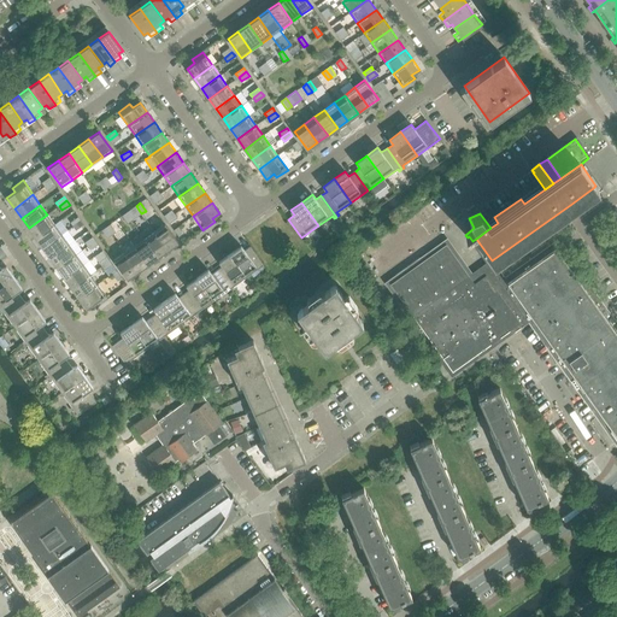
[(36,239),(54,224),(47,215),(29,228),(36,239)]
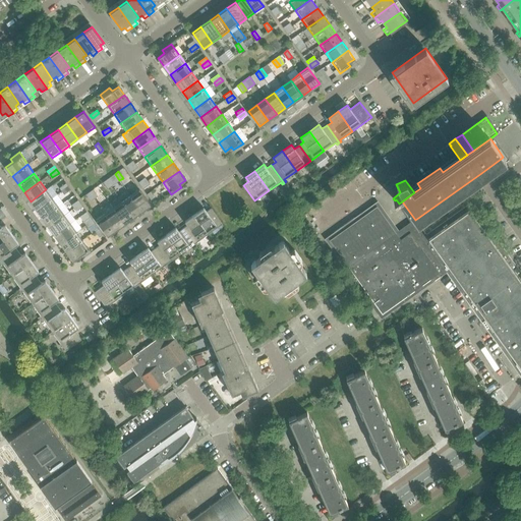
[(64,194),(70,189),(68,186),(61,191),(64,194)]
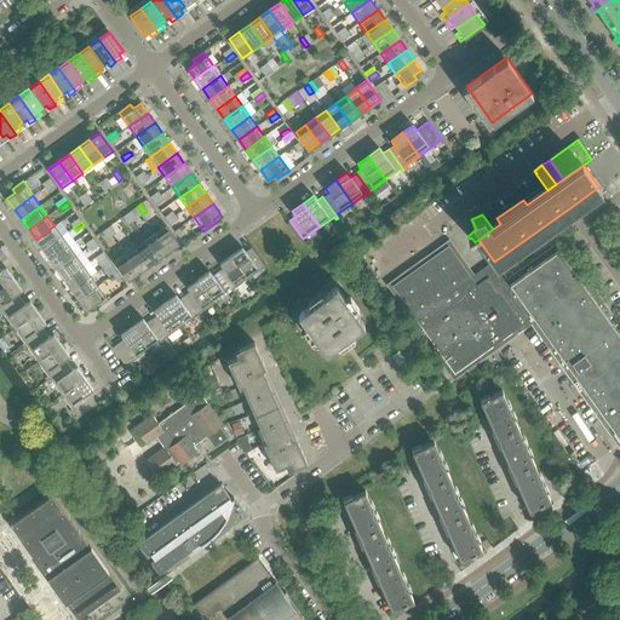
[(179,244),(166,224),(155,233),(168,251),(179,244)]
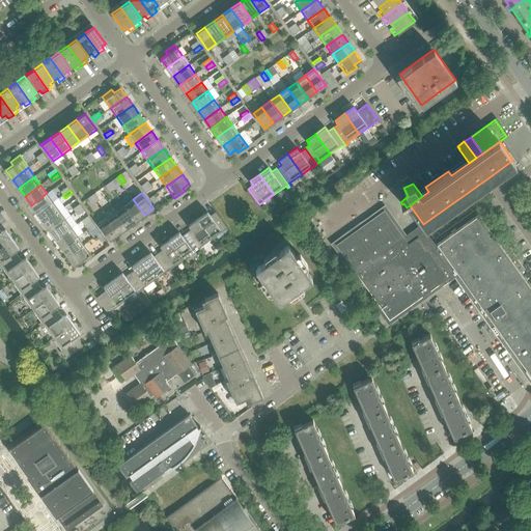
[(37,214),(53,202),(47,193),(31,205),(37,214)]
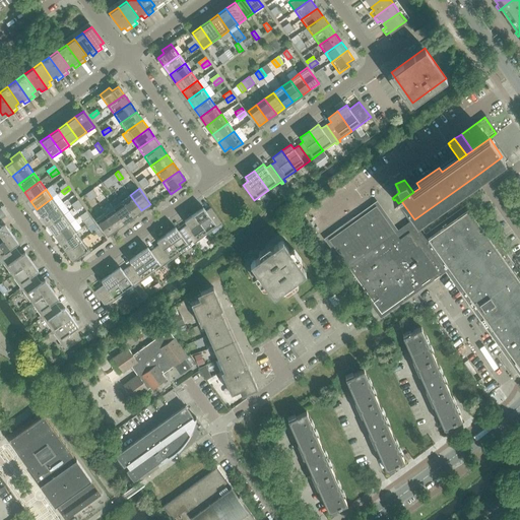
[(141,210),(130,195),(121,201),(133,216),(141,210)]
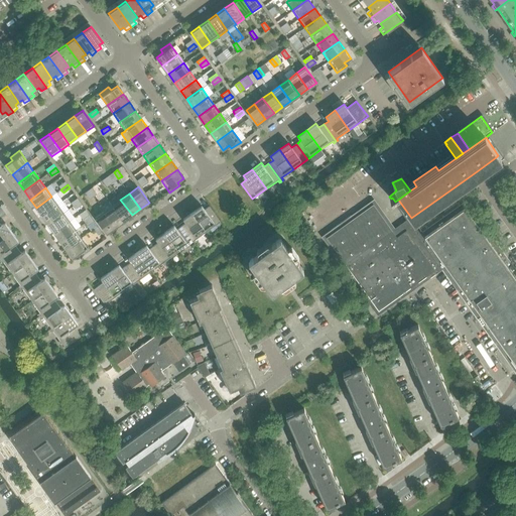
[(42,216),(57,205),(51,197),(36,208),(42,216)]
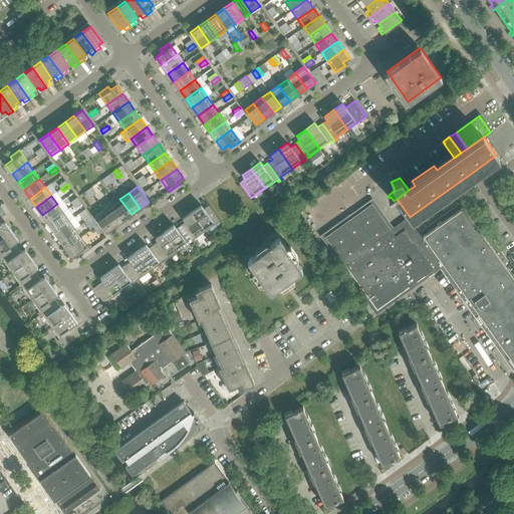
[(132,214),(119,199),(111,205),(122,220),(132,214)]
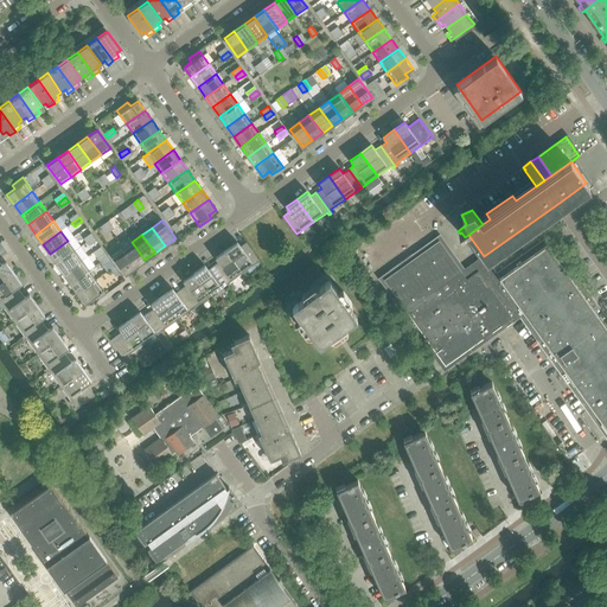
[(57,264),(75,250),(74,249),(78,246),(74,238),(69,242),(68,241),(50,254),(57,264)]
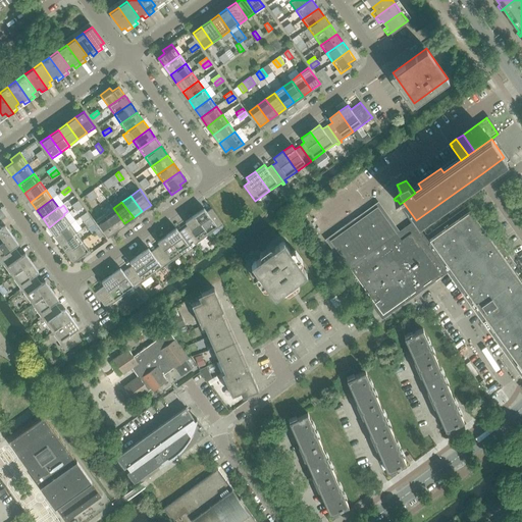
[(384,242),(397,233),(377,207),(358,220),(356,217),(334,232),(336,236),(330,240),(349,266),(384,242)]
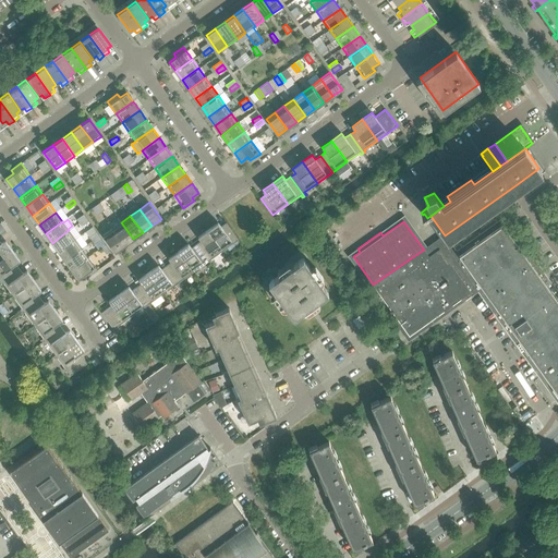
[(133,239),(121,222),(112,229),(124,245),(133,239)]
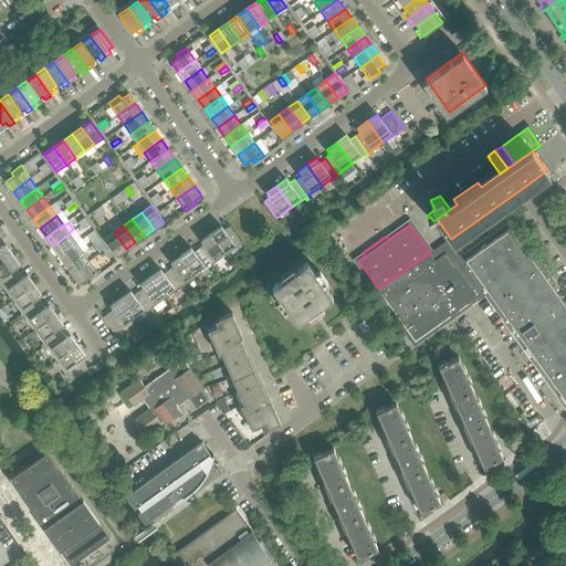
[(242,243),(230,226),(224,230),(221,226),(211,232),(227,254),(242,243)]
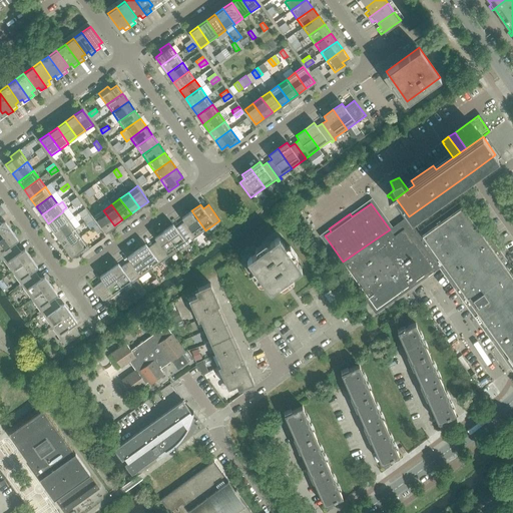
[(466,212),(462,206),(458,209),(448,216),(459,231),(473,221),(466,212)]
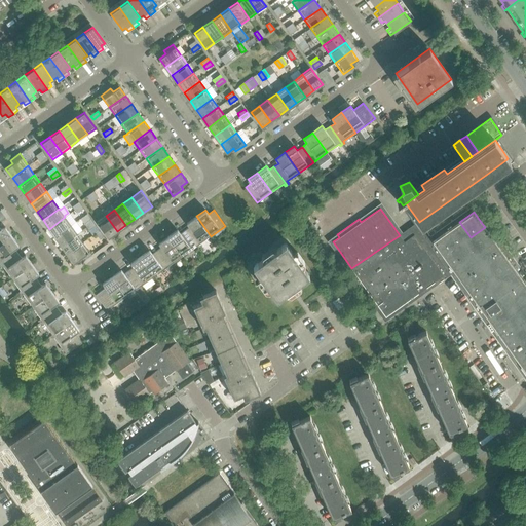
[(117,231),(106,216),(97,222),(108,237),(117,231)]
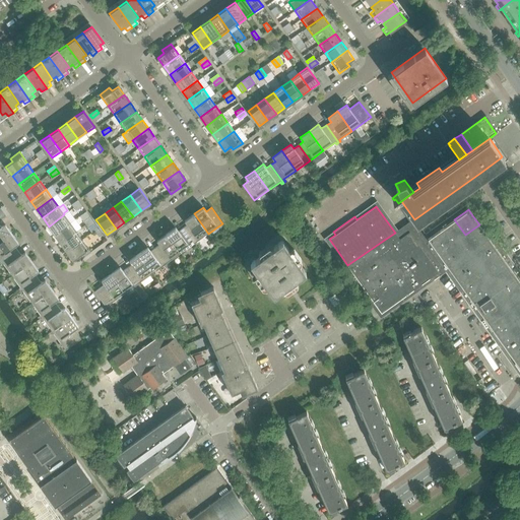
[(208,234),(194,213),(185,220),(188,224),(183,228),(194,244),(208,234)]
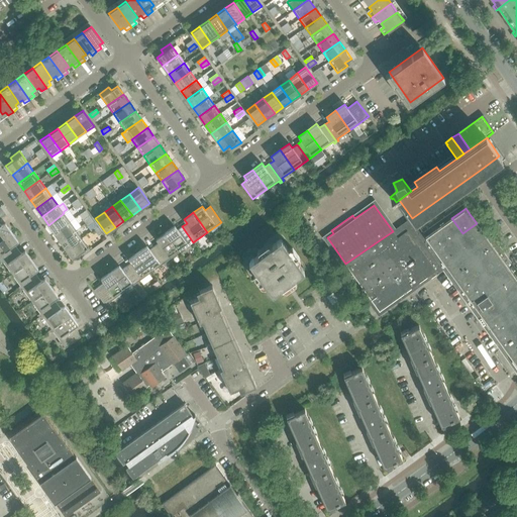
[(55,233),(70,222),(64,213),(48,225),(55,233)]
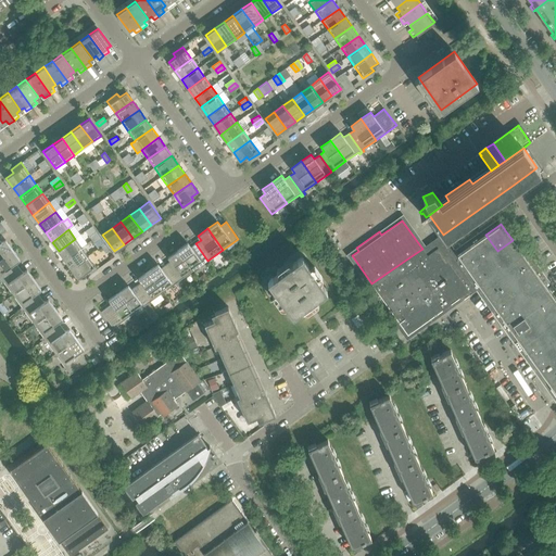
[(491,274),(521,252),(513,240),(497,251),(485,235),(457,254),(476,280),(489,270),(491,274)]
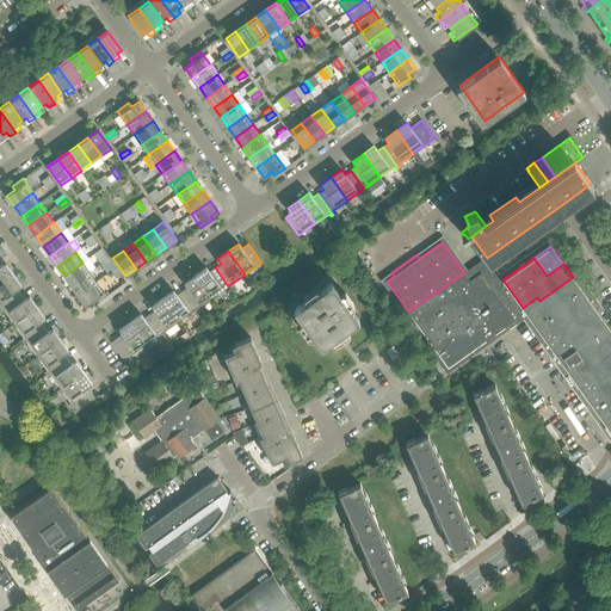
[(72,285),(90,272),(82,263),(65,276),(72,285)]
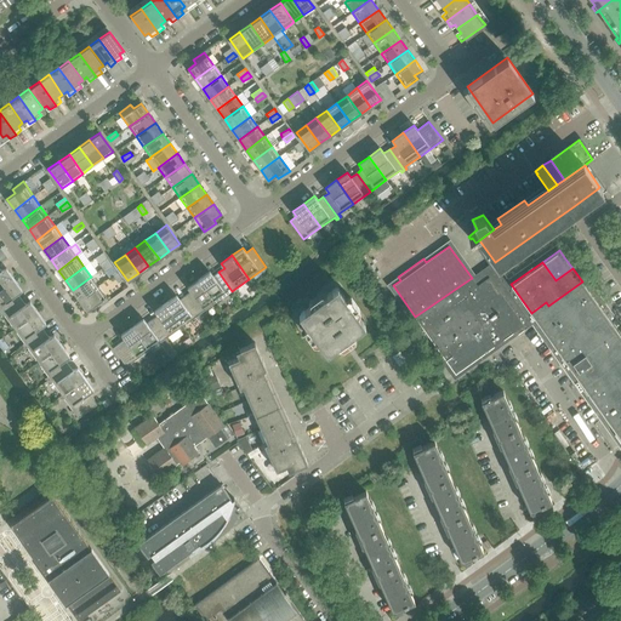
[(0,289),(15,279),(6,268),(1,272),(0,269),(0,289)]
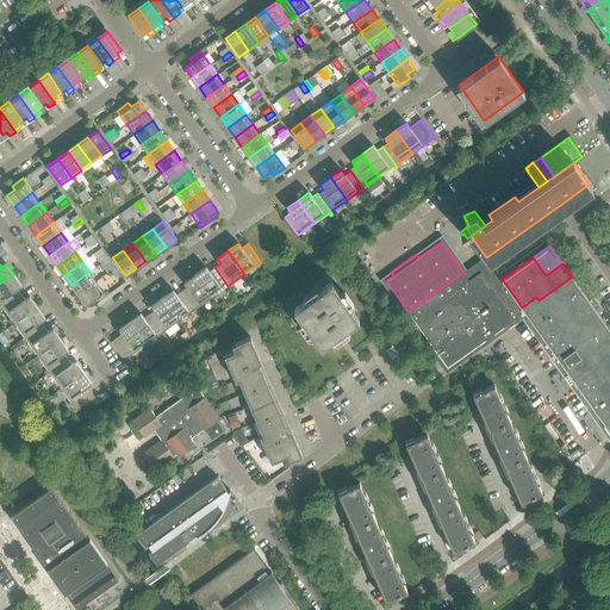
[(503,304),(474,265),(464,273),(449,282),(478,322),(503,304)]
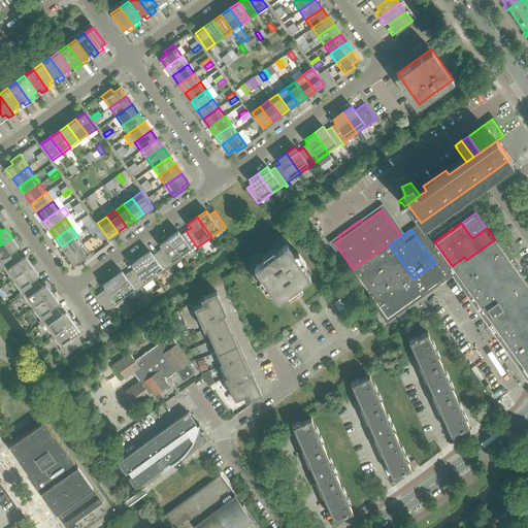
[(197,248),(186,231),(180,234),(177,230),(168,237),(183,257),(197,248)]
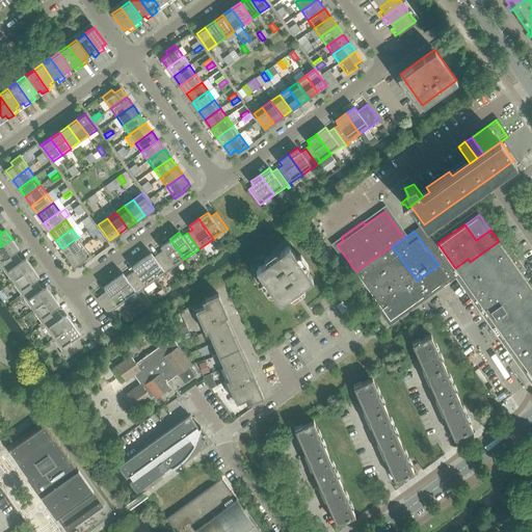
[(69,258),(84,246),(78,237),(62,248),(69,258)]
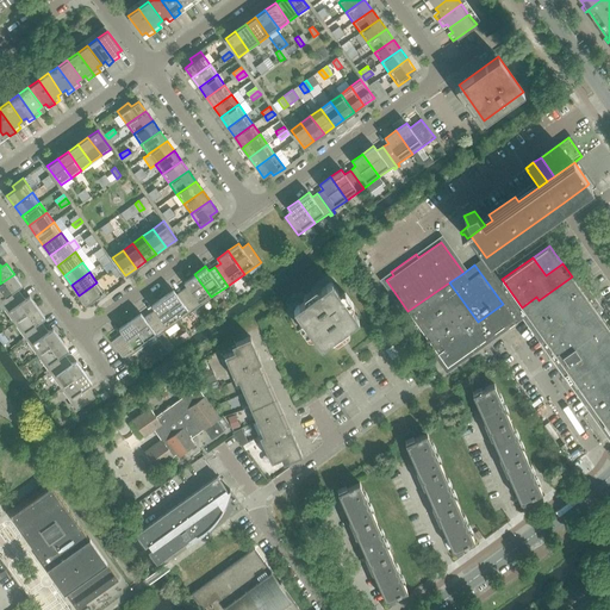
[(20,293),(17,288),(22,285),(14,274),(0,284),(0,303),(1,305),(0,305),(0,307),(0,309),(20,293)]
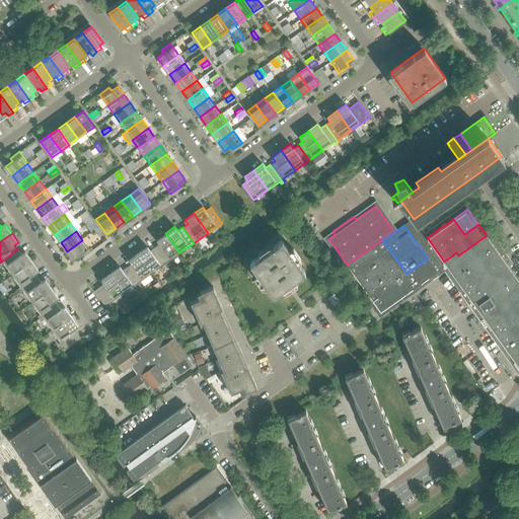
[(179,252),(165,233),(156,239),(159,243),(155,247),(166,263),(179,252)]
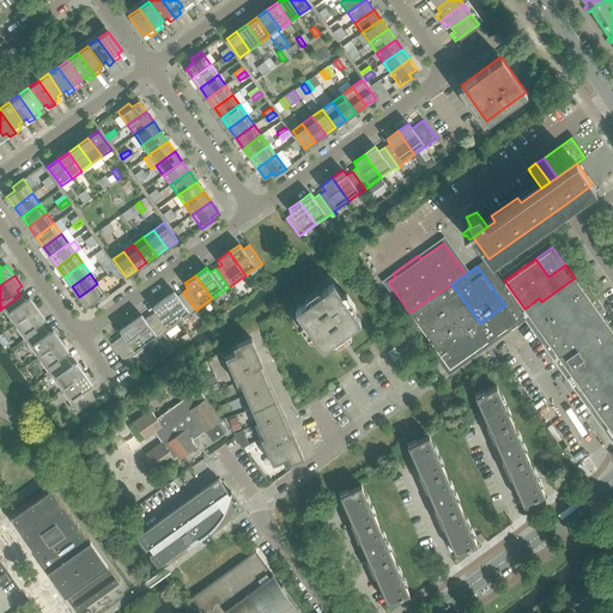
[(544,335),(592,302),(575,278),(541,302),(539,298),(525,309),(544,335)]
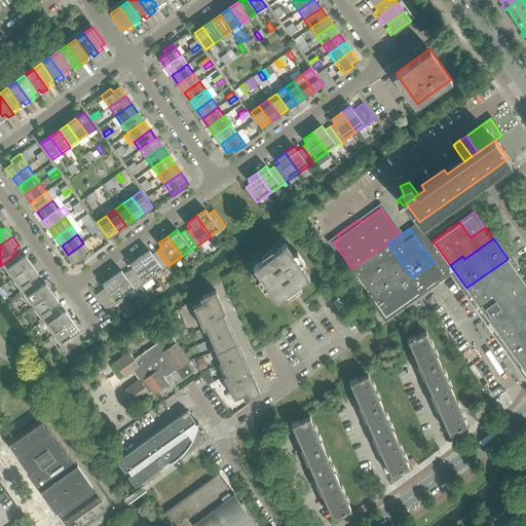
[(91,255),(83,243),(68,255),(74,263),(80,258),(82,261),(91,255)]
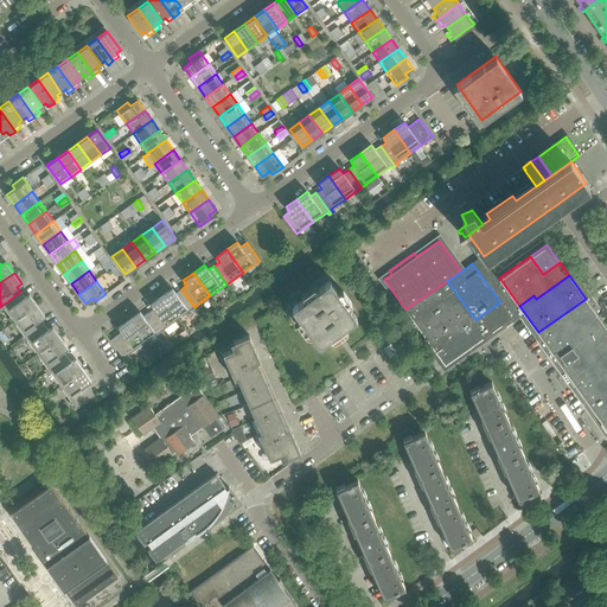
[(356,315),(331,282),(327,281),(294,306),(293,310),(318,343),(321,344),(355,319),(356,315)]
